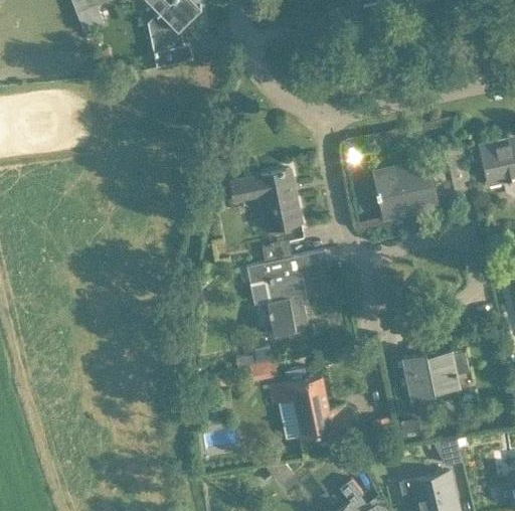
[(110,0),(70,0),(83,32),(104,24),(103,23),(102,24),(95,6),(110,0)]
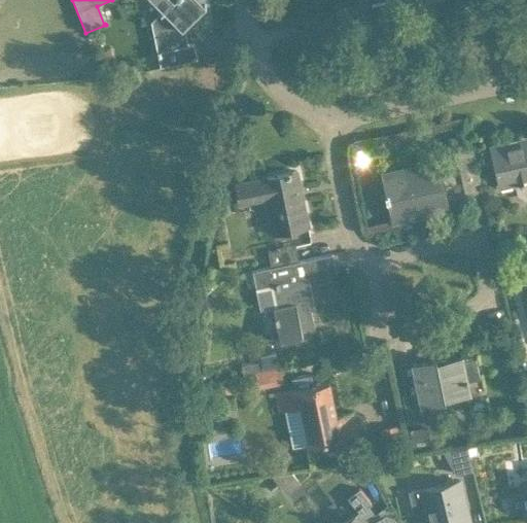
[(148,0),(162,13),(155,18),(163,53),(157,54),(161,69),(197,62),(194,46),(187,47),(184,30),(205,9),(197,0),(148,0)]
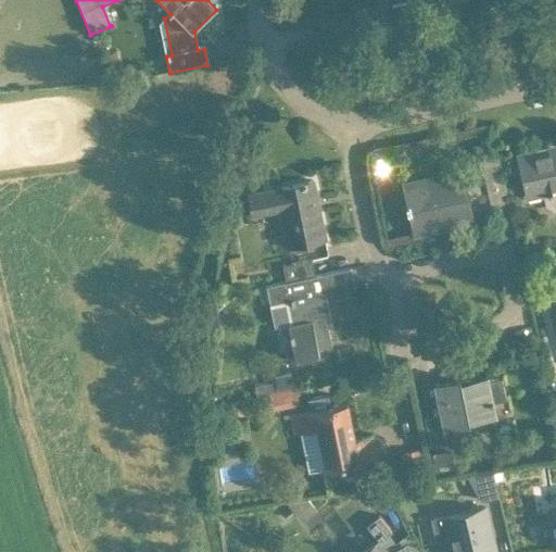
[(555,8),(555,0),(545,0),(548,10),(555,8)]
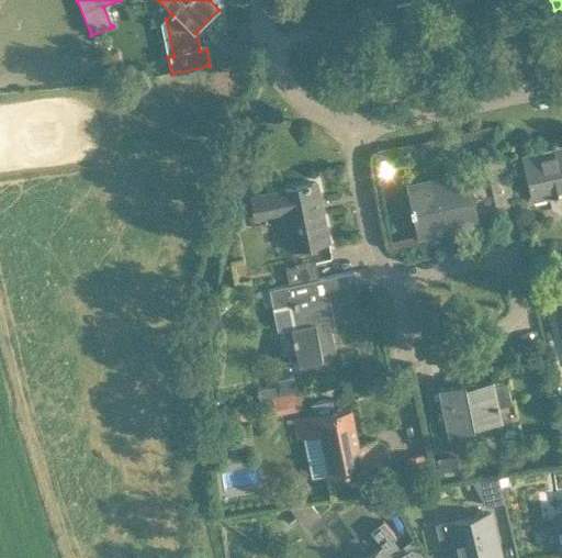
[(539,155),(523,159),(534,203),(549,200),(552,212),(561,216),(561,156),(541,162),(539,155)]
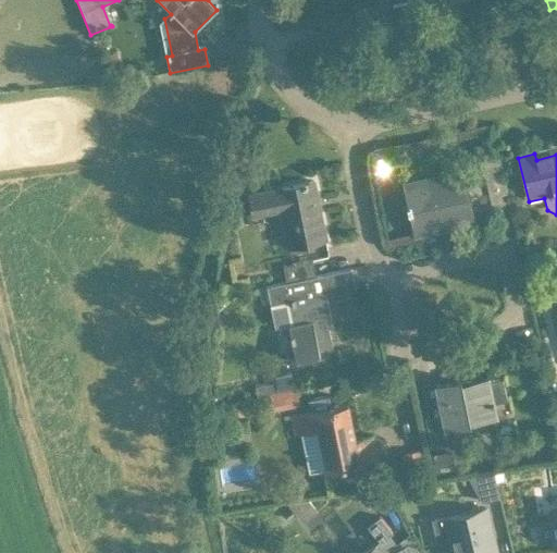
[(405,171),(401,158),(391,160),(394,173),(405,171)]
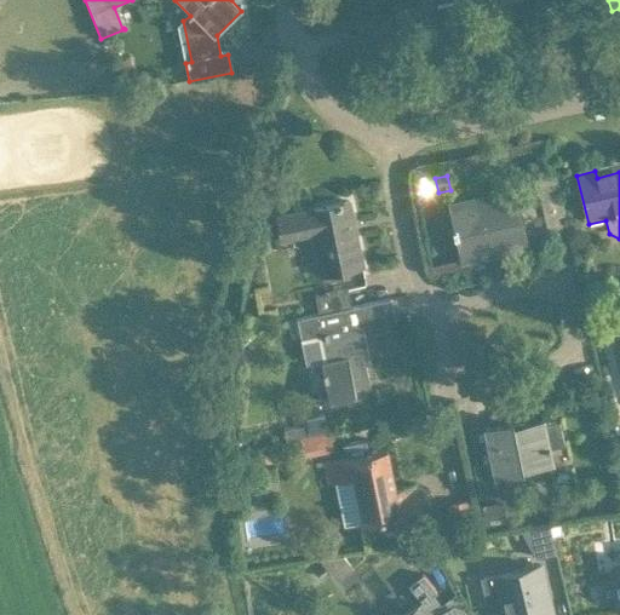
[(486,201),(449,210),(460,258),(498,249),(500,257),(527,251),(524,239),(564,229),(554,179),(534,183),(537,190),(486,201)]
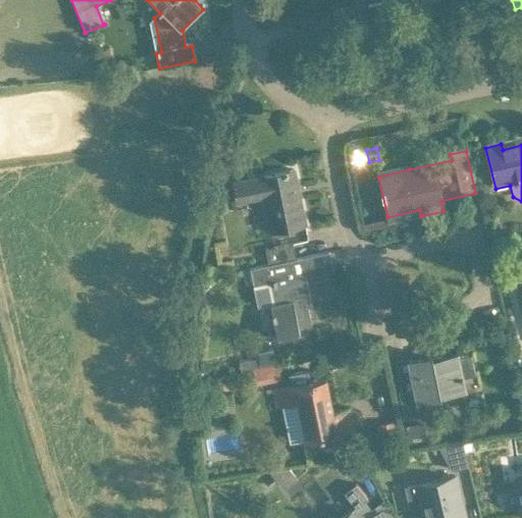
[(241,165),(232,166),(235,174),(242,172),(241,165)]
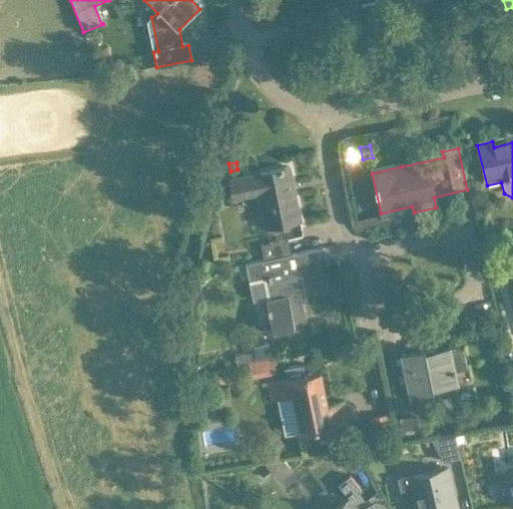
[(289,169),(270,173),(229,181),(232,197),(258,192),(266,230),(300,223),(289,169)]
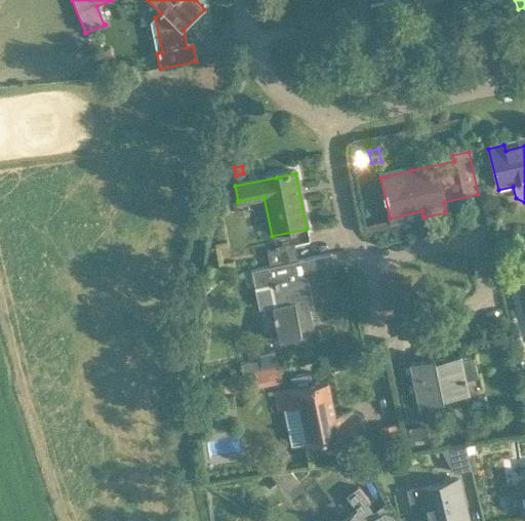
[(267,254),(270,270),(292,266),(292,265),(297,264),(294,248),(267,254)]
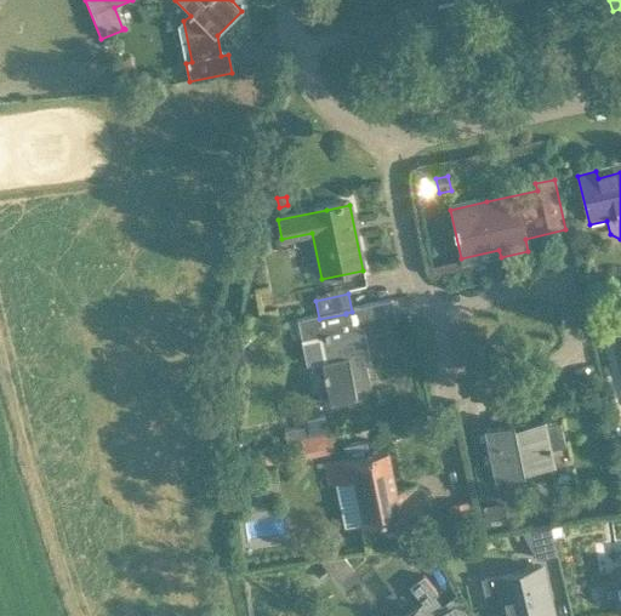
[(346,314),(319,319),(298,324),(302,344),(322,341),(328,368),(323,368),(330,403),(355,398),(355,393),(371,391),(364,358),(369,358),(363,329),(349,332),(346,314)]
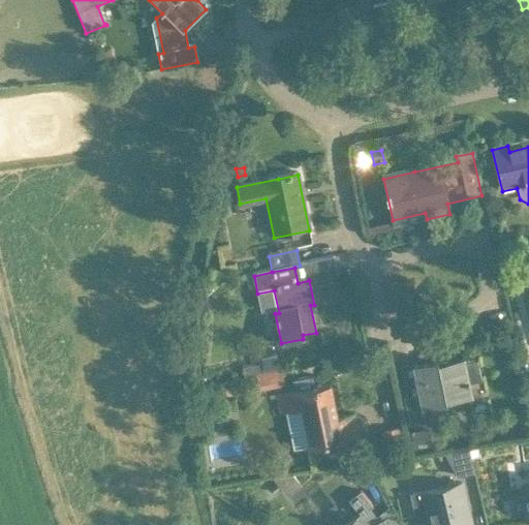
[(243,370),(245,378),(279,371),(276,358),(260,361),(261,367),(243,370)]
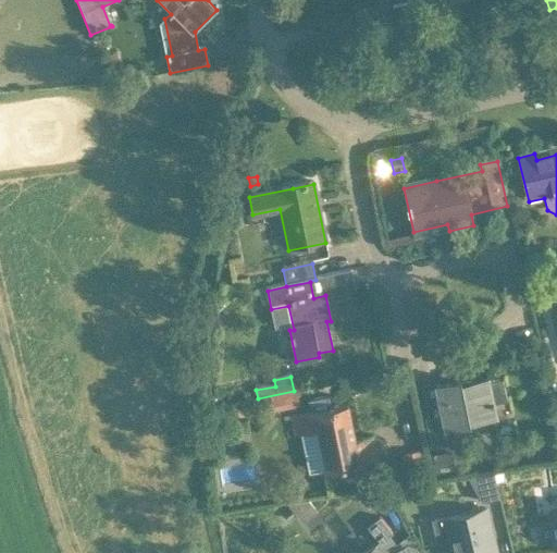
[(435,389),(419,392),(426,427),(431,449),(431,451),(447,447),(444,432),(469,427),(496,421),(494,407),(506,405),(502,383),(490,386),(489,382),(461,389),(460,383),(435,389)]
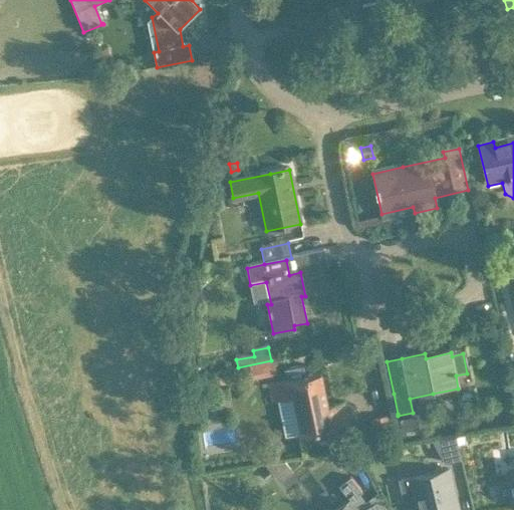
[(250,366),(253,381),(277,377),(274,362),(250,366)]
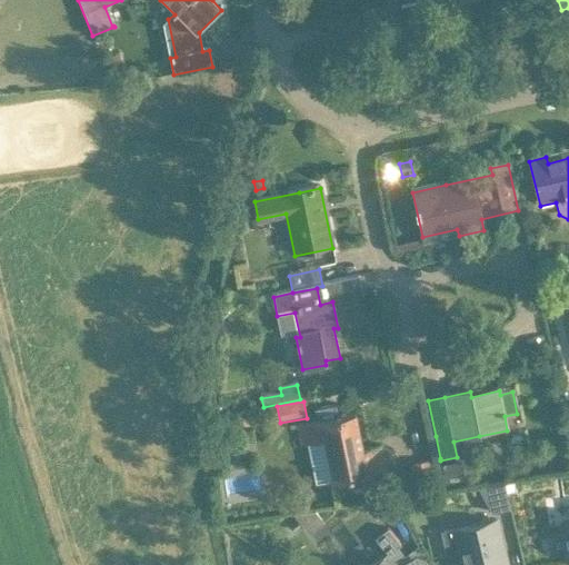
[(318,424),(298,427),(302,449),(325,445),(332,484),(365,477),(387,473),(381,448),(362,452),(355,416),(339,419),(336,407),(316,412),(318,424)]
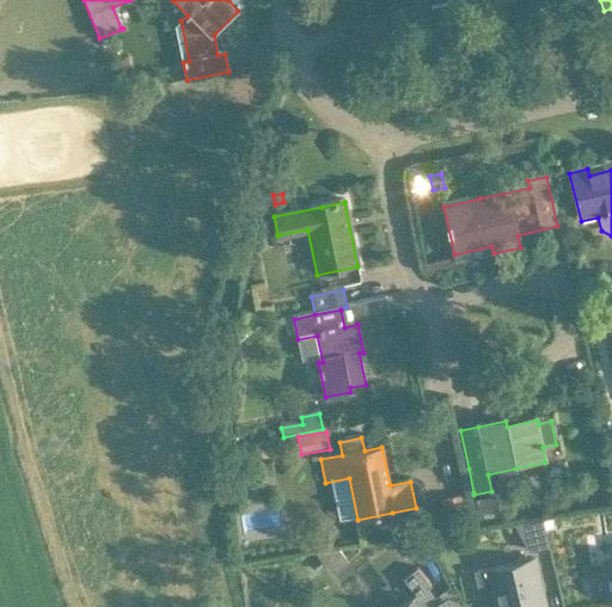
[(464,498),(441,502),(444,517),(466,514),(464,498)]
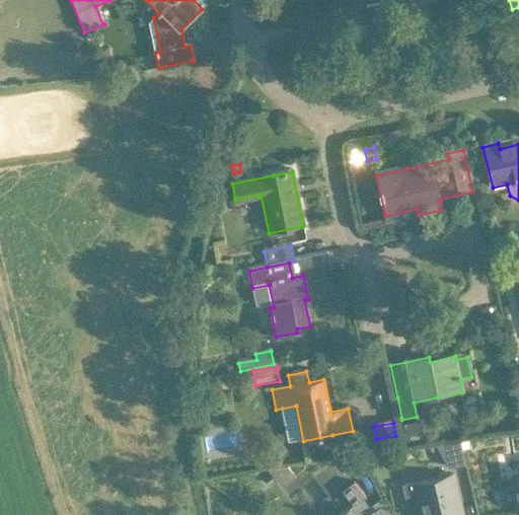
[(420,424),(402,428),(405,443),(424,439),(420,424)]
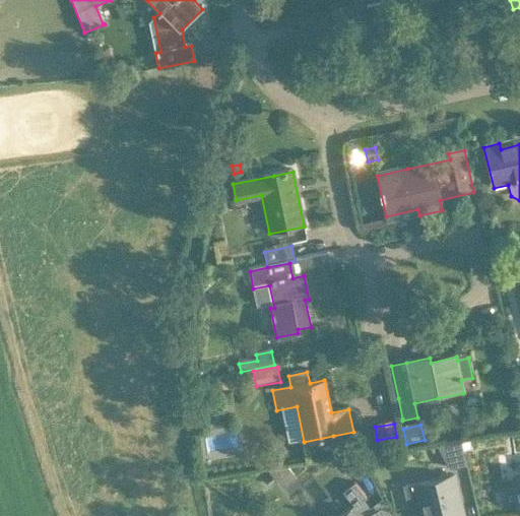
[(460,443),(437,446),(450,470),(465,467),(460,443)]
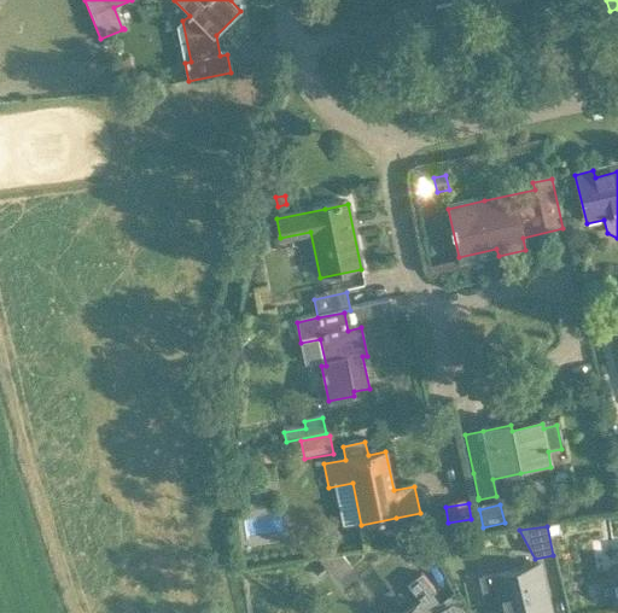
[(551,612),(538,565),(491,577),(497,601),(495,601),(494,605),(495,612),(551,612)]
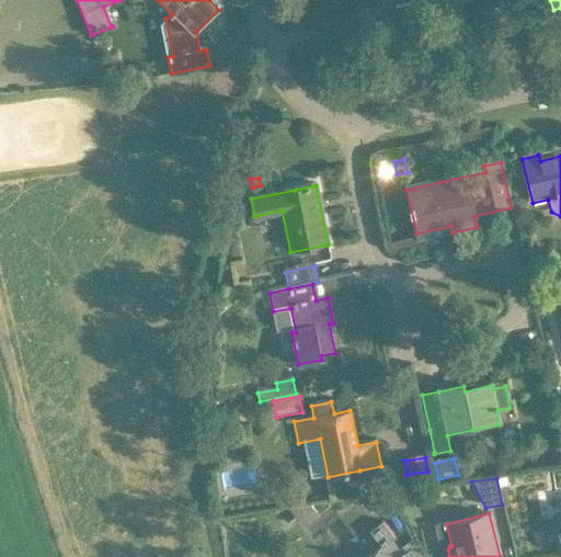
[(381,547),(369,556),(402,556),(391,543),(389,544),(393,540),(381,525),(370,533),(381,547)]
